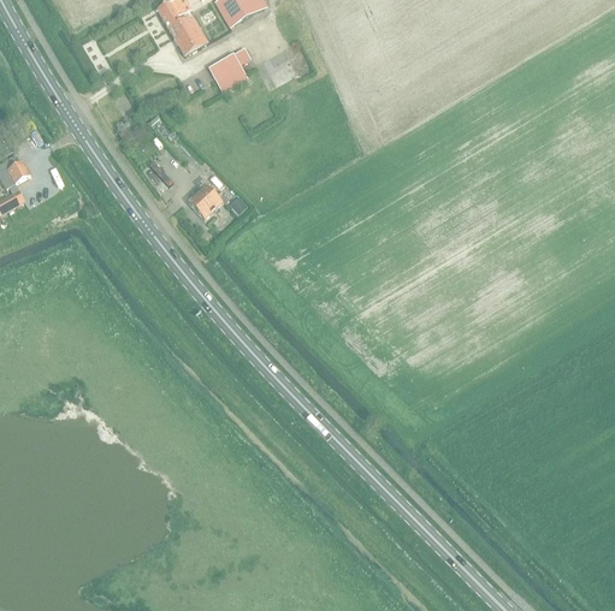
[(182,15),(190,9),(185,0),(173,0),(170,0),(157,7),(183,54),(206,41),(190,13),(183,18),(182,15)]
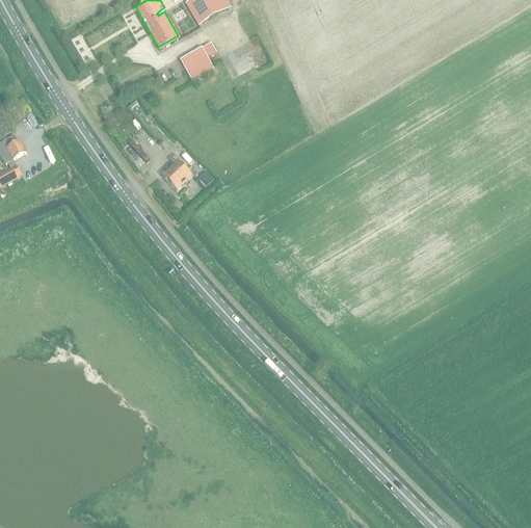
[(185,0),(197,22),(230,3),(228,0),(185,0)]
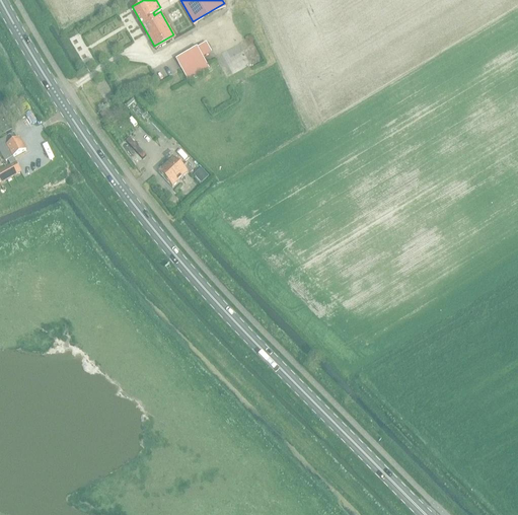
[(175,34),(181,30),(175,21),(169,25),(175,34)]
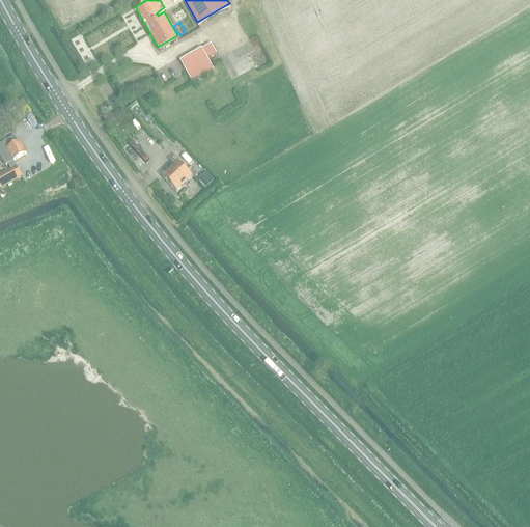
[(130,47),(145,48),(145,42),(139,42),(139,35),(131,35),(130,47)]
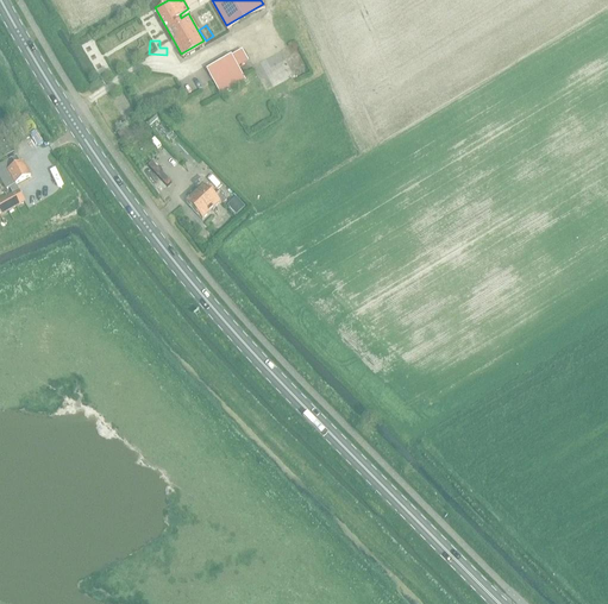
[(205,65),(219,89),(244,75),(230,51),(205,65)]
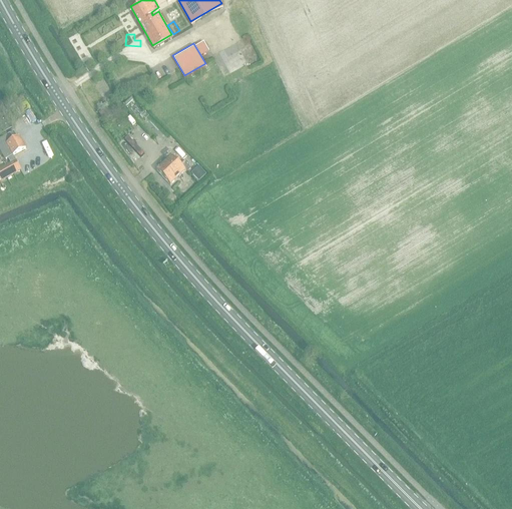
[(254,51),(248,55),(242,44),(238,46),(246,61),(257,55),(254,51)]
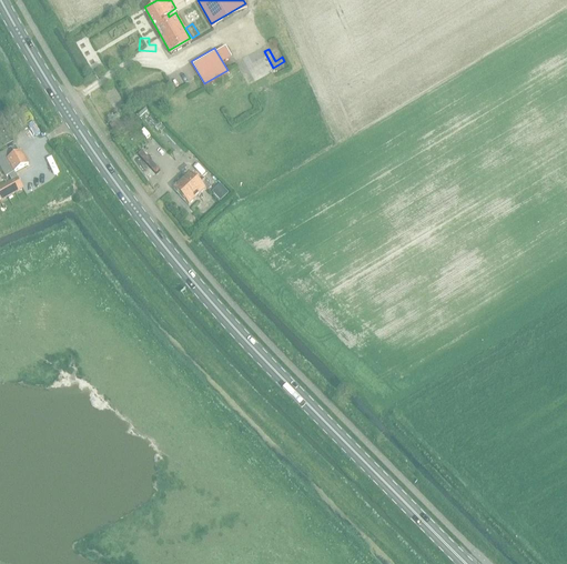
[(231,67),(238,79),(243,76),(236,63),(231,67)]
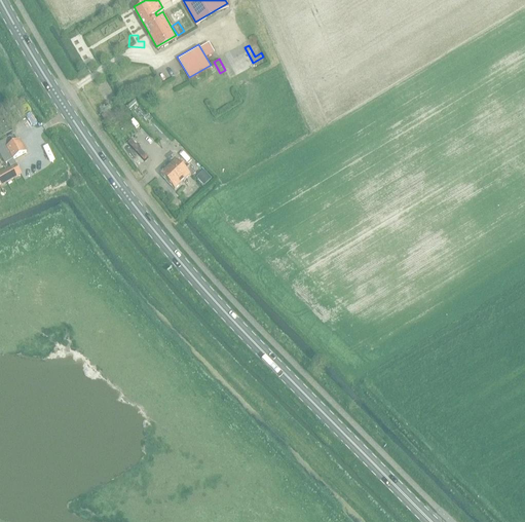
[(213,65),(204,74),(210,78),(218,69),(213,65)]
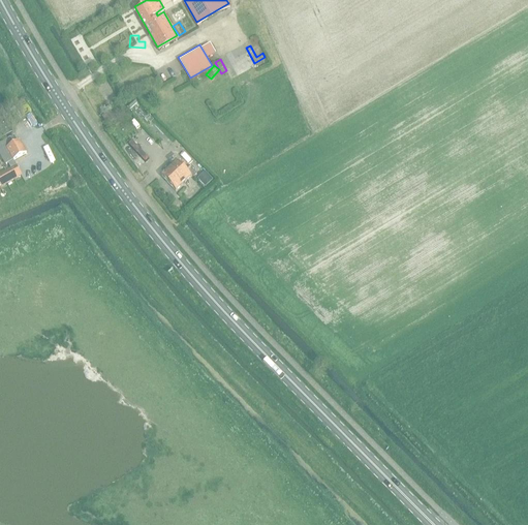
[(231,87),(238,84),(234,76),(228,80),(231,87)]
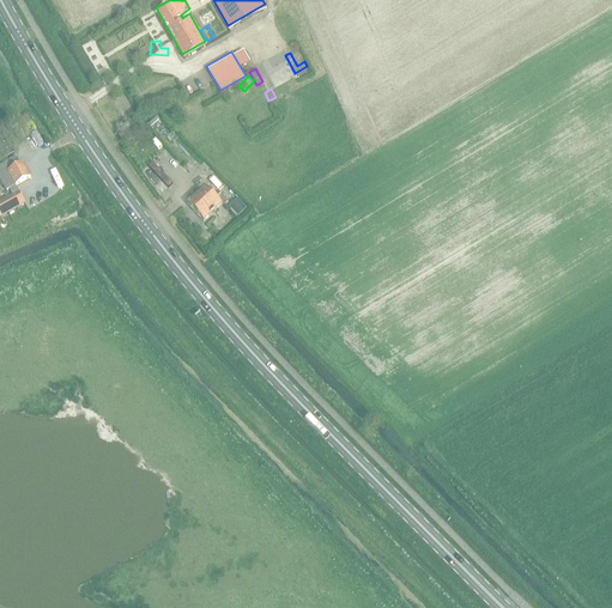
[(119,132),(123,139),(131,134),(126,127),(119,132)]
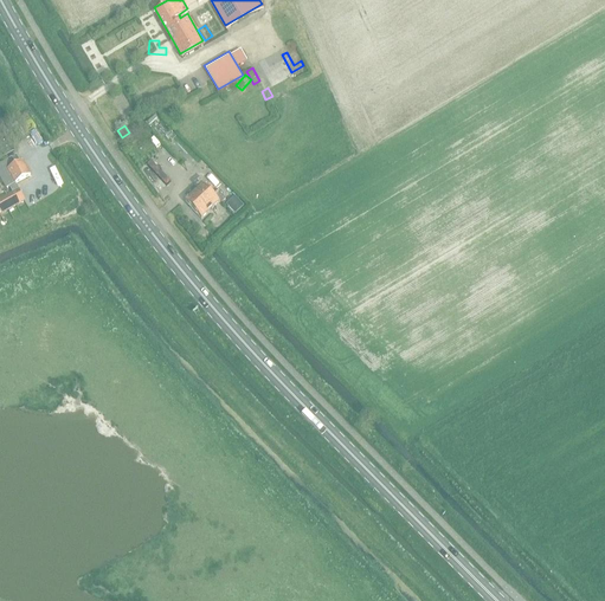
[(192,156),(197,162),(205,155),(201,150),(192,156)]
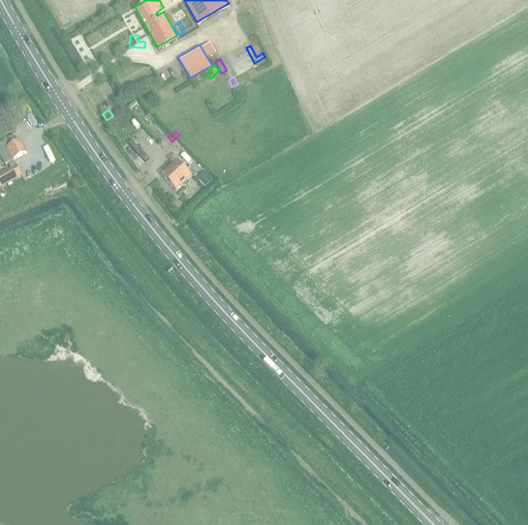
[(0,151),(5,161),(25,150),(19,137),(0,147),(0,151)]
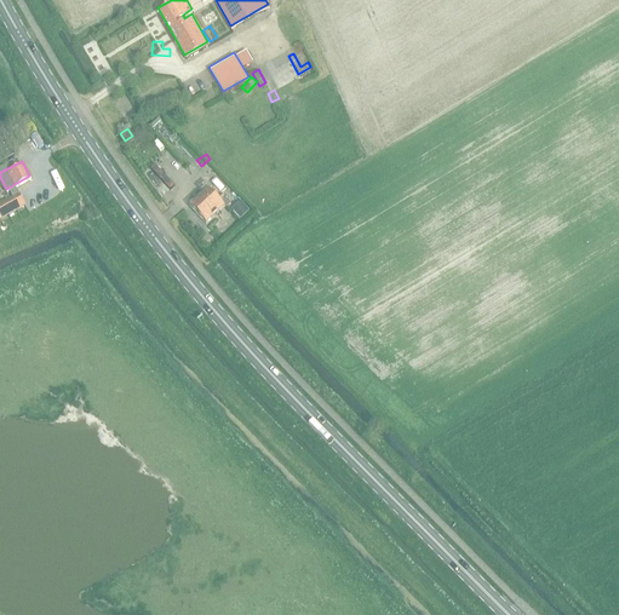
[(221,190),(216,195),(208,187),(211,185),(205,178),(198,185),(202,191),(189,203),(205,220),(229,200),(221,190)]
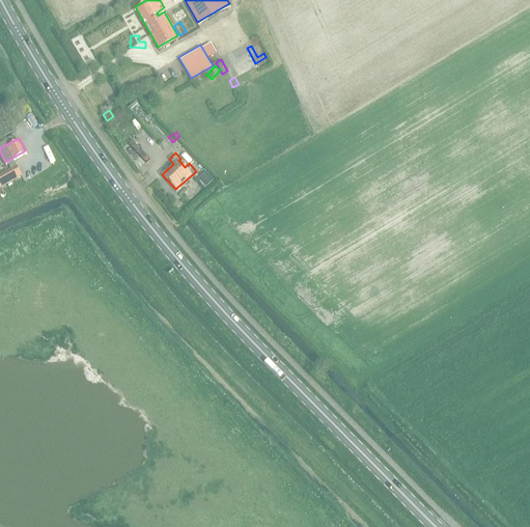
[(0,184),(20,173),(14,162),(0,169),(0,184)]
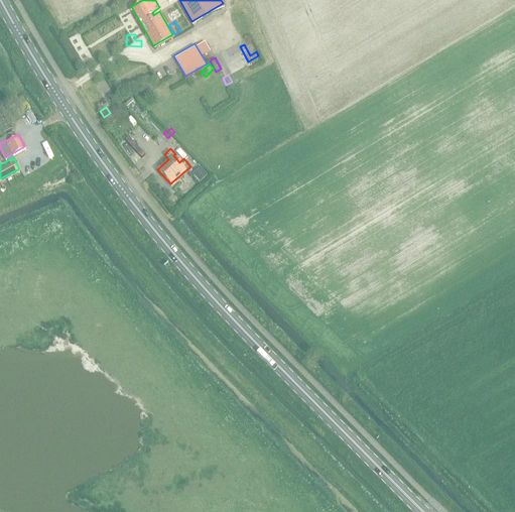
[(190,171),(199,179),(206,172),(199,164),(190,171)]
